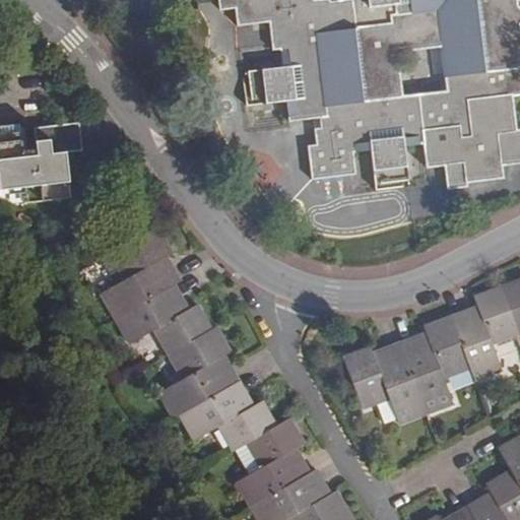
[(351,0),(351,1),(352,9),(331,12),(330,3),(329,0),(315,2),(314,0),(218,0),(218,1),(219,10),(236,8),(238,26),(270,23),(273,51),(280,51),(283,69),(250,72),(253,101),(247,102),(248,107),(286,102),(289,122),(325,118),(326,128),(314,130),(317,146),(309,147),(310,154),(312,179),(354,174),(351,154),(370,152),(374,186),(407,182),(403,148),(421,146),(425,170),(443,167),(446,191),(466,189),(466,183),(503,179),(502,168),(519,165),(519,131),(516,132),(512,100),(519,99),(519,9),(517,7),(516,0),(351,0)]
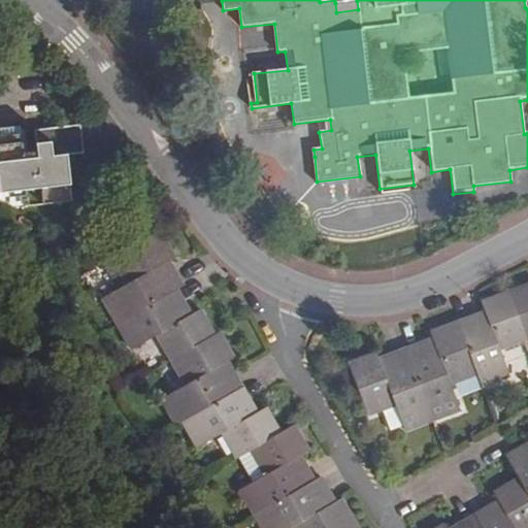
[(357,1),(335,3),(336,12),(358,9),(357,1)]
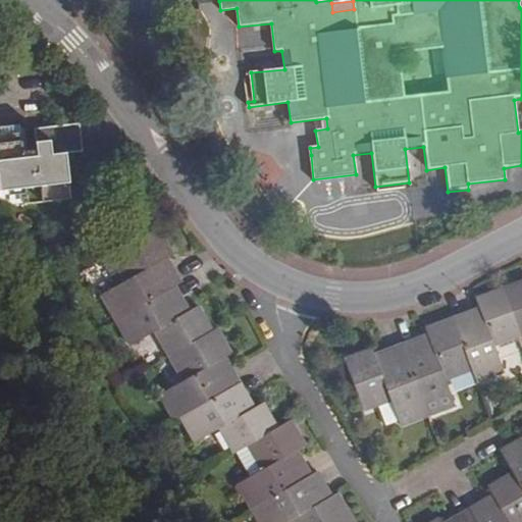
[(0,195),(22,194),(24,206),(66,202),(61,156),(79,155),(75,127),(30,133),(33,152),(34,159),(18,161),(17,153),(14,128),(0,129),(0,195)]
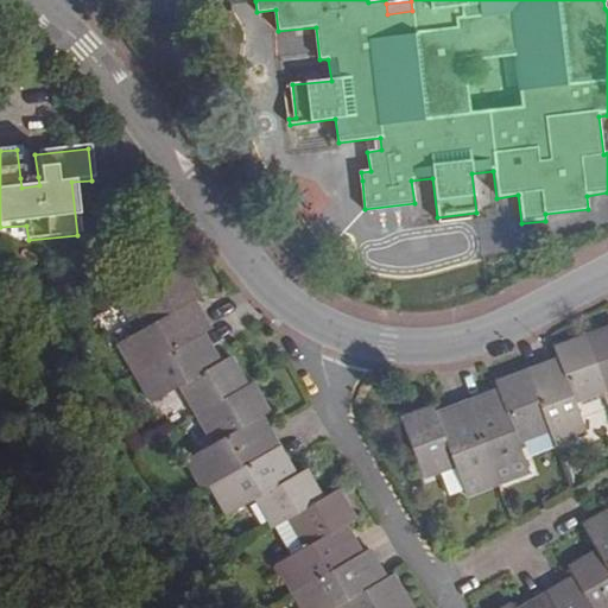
[(39,185),(38,177),(20,178),(21,188),(39,185)]
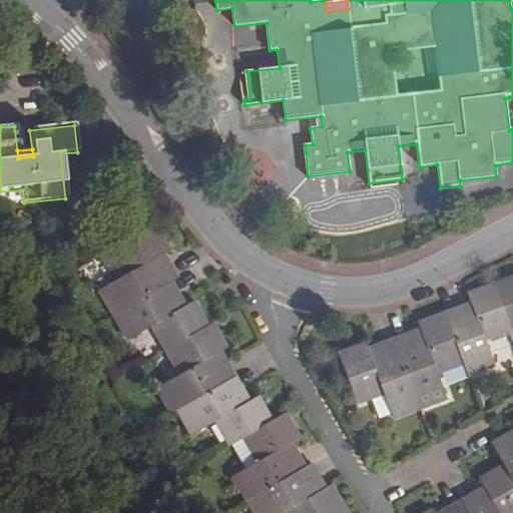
[(98,289),(113,313),(170,281),(177,278),(162,252),(168,249),(154,224),(108,251),(123,276),(98,289)]
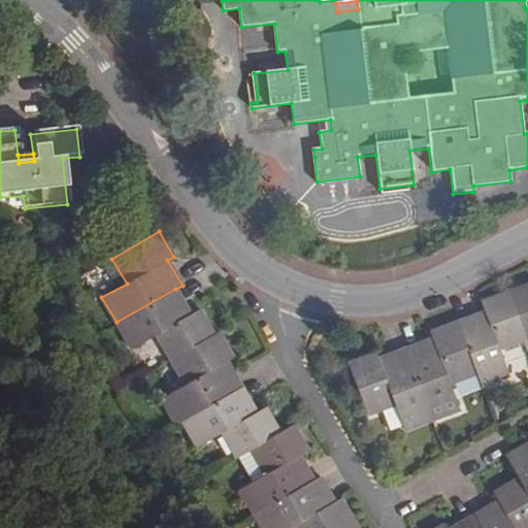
[(527,284),(509,291),(527,338),(527,337),(527,284)]
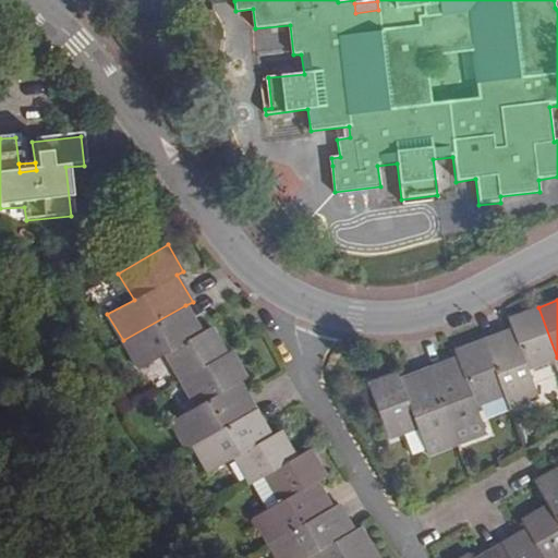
[(185,305),(123,340),(140,368),(165,353),(180,379),(227,353),(211,327),(202,332),(185,305)]
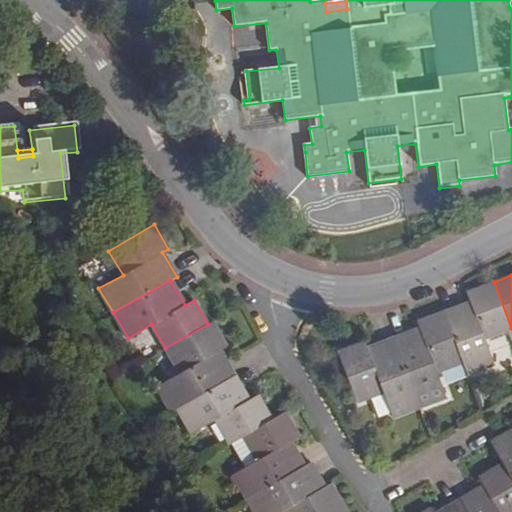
[(470,303),(444,312),(463,362),(466,374),(494,364),(484,338),(506,330),(511,328),(494,282),(466,292),(470,303)]
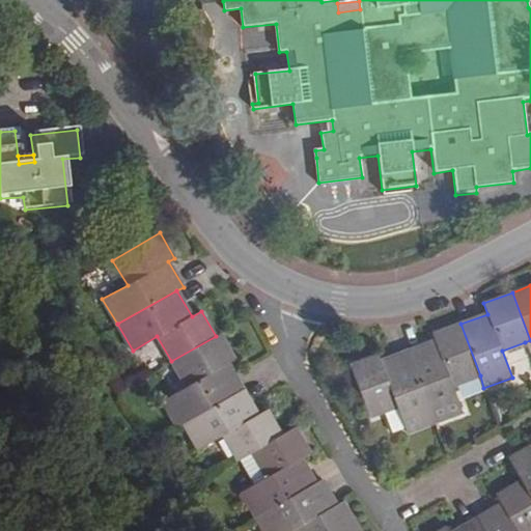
[(435,340),(408,352),(435,422),(463,412),(452,385),(480,375),(460,324),(432,334),(435,340)]
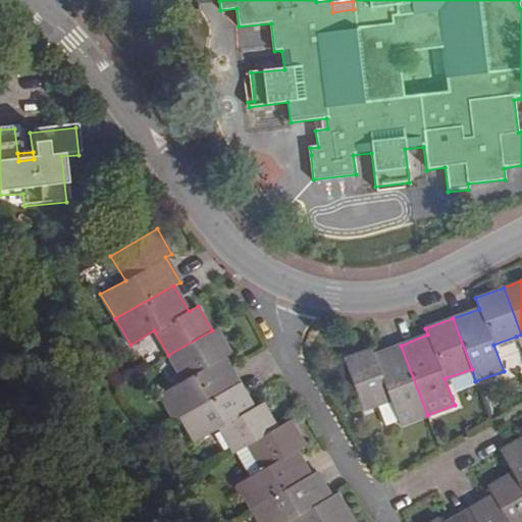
[(212,330),(168,355),(184,380),(159,395),(173,419),(180,416),(239,382),(224,357),(230,353),(216,328),(212,330)]
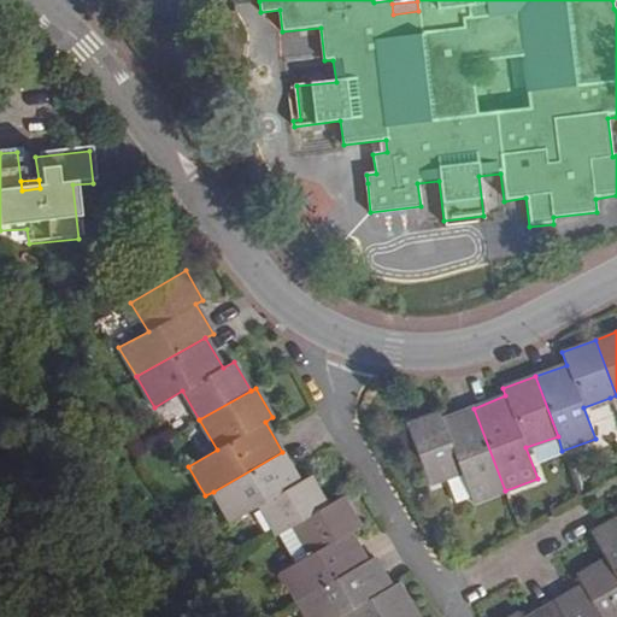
[(505,491),(474,409),(442,421),(440,412),(406,424),(429,486),(447,479),(462,472),(471,498),(474,503),(505,491)]
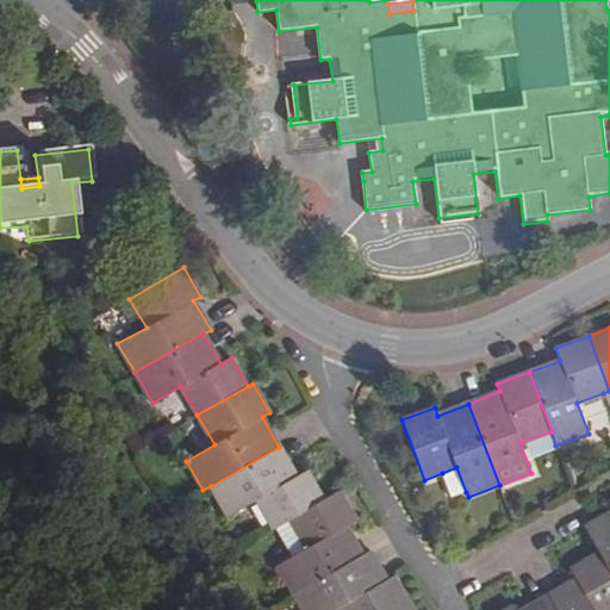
[(399,427),(391,430),(397,446),(405,442),(399,427)]
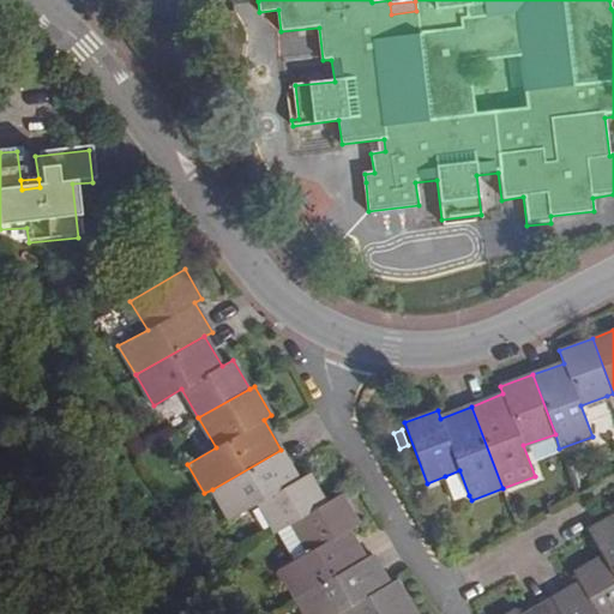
[(281,450),(212,489),(230,519),(258,503),(275,533),(292,523),(326,504),(309,474),(299,480),(281,450)]
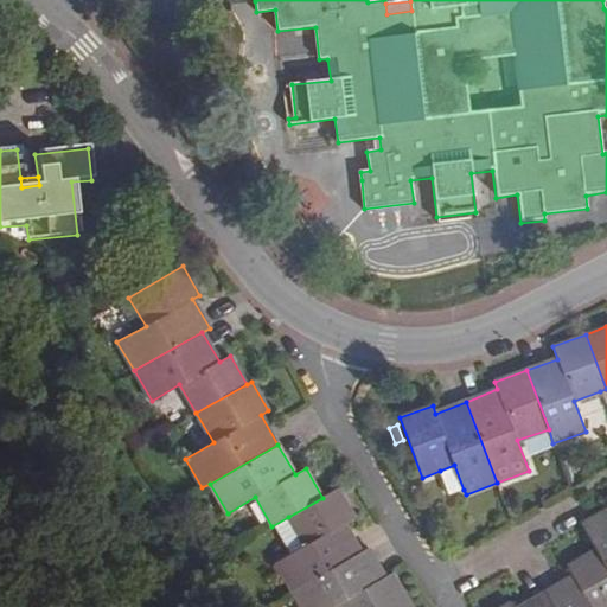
[(454,465),(440,471),(449,496),(464,490),(454,465)]
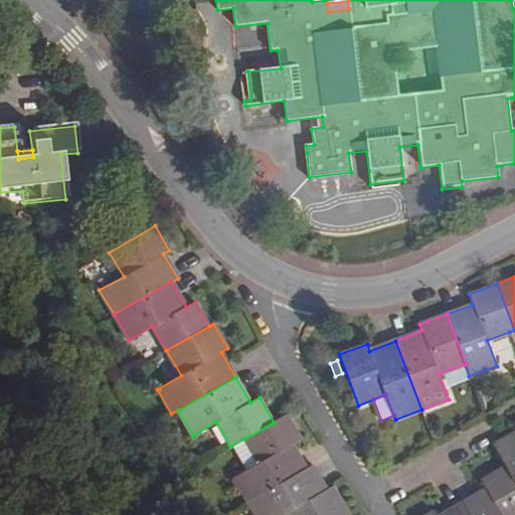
[(287,414),(274,422),(244,439),(258,463),(245,471),(234,477),(249,502),(307,469),(292,445),(301,440),(287,414)]
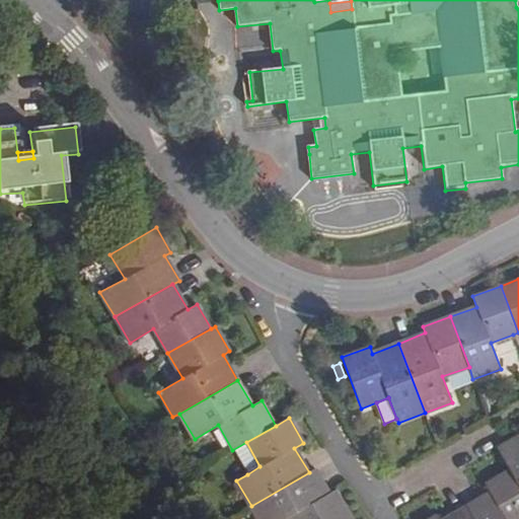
[(518,435),(498,448),(511,470),(518,484),(518,427),(518,428),(518,430),(518,435)]
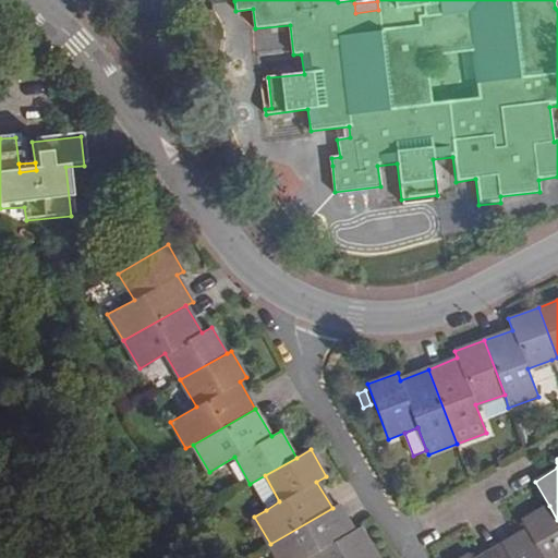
[(265,475),(250,484),(266,510),(279,501),(265,475)]
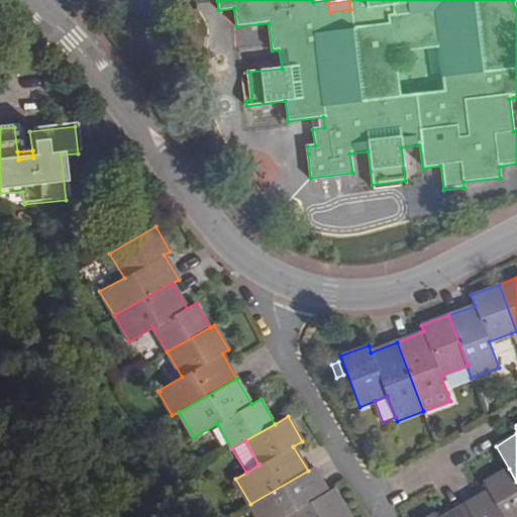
[(314,467),(308,471),(250,504),(256,516),(285,516),(292,513),(294,516),(350,516),(334,489),(328,493),(314,467)]
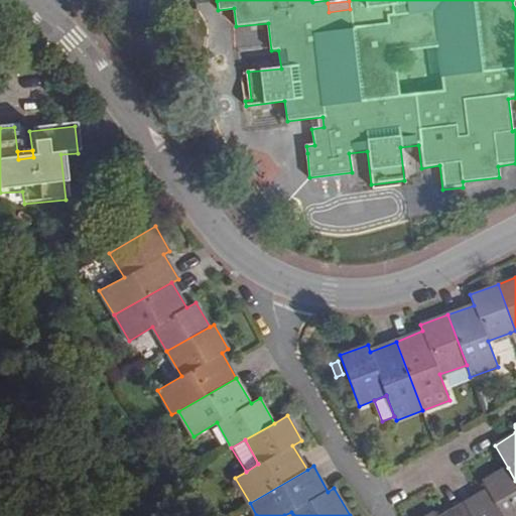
[(488,491),(464,504),(470,515),(515,515),(515,481),(508,468),(483,482),(488,491)]
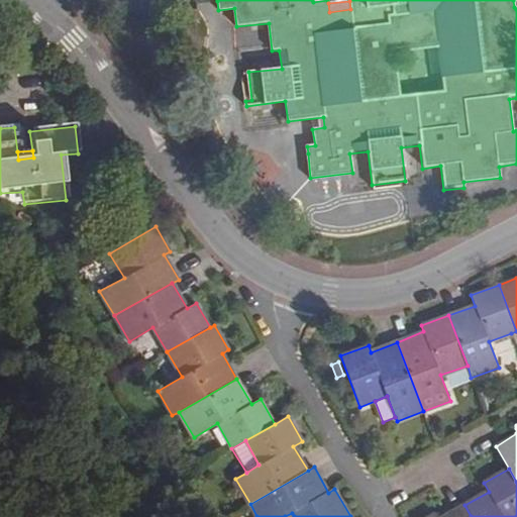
[(471,516),(464,505),(442,516),(439,516),(436,513),(429,516),(471,516)]
